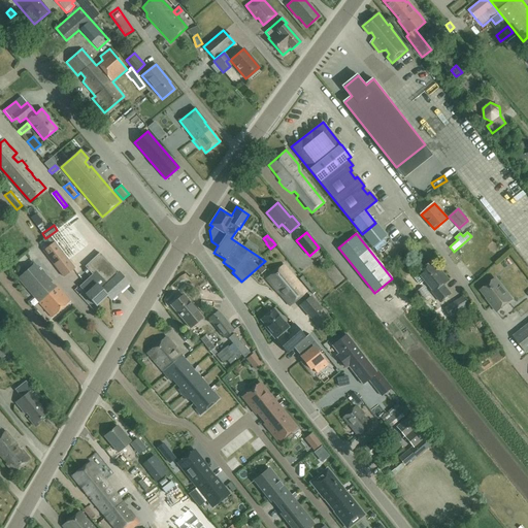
[(66,257),(62,252),(55,242),(44,250),(52,260),(50,261),(54,266),(66,257)]
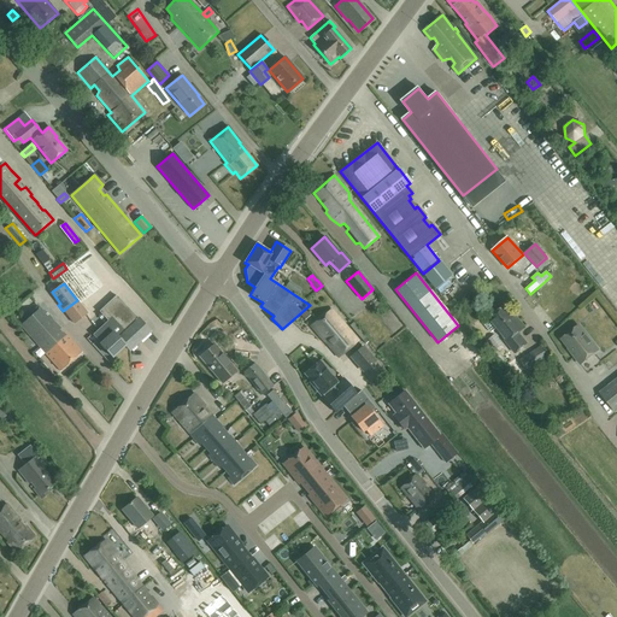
[(137,318),(116,295),(99,311),(107,321),(93,335),(100,344),(99,344),(112,357),(124,346),(129,351),(151,331),(139,318),(137,318)]
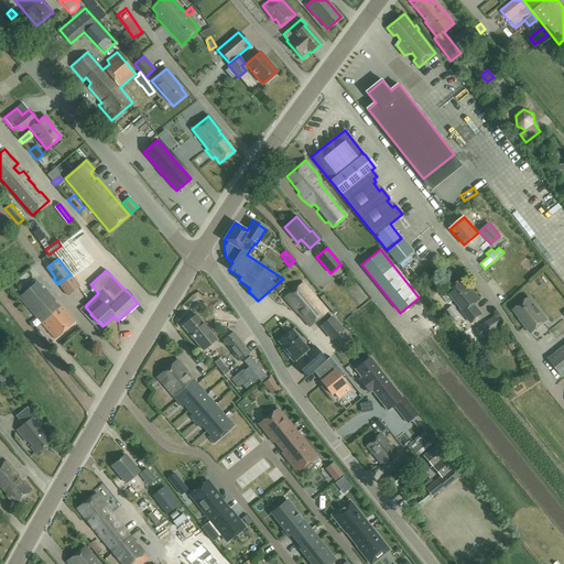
[(57,284),(66,296),(79,286),(71,274),(57,284)]
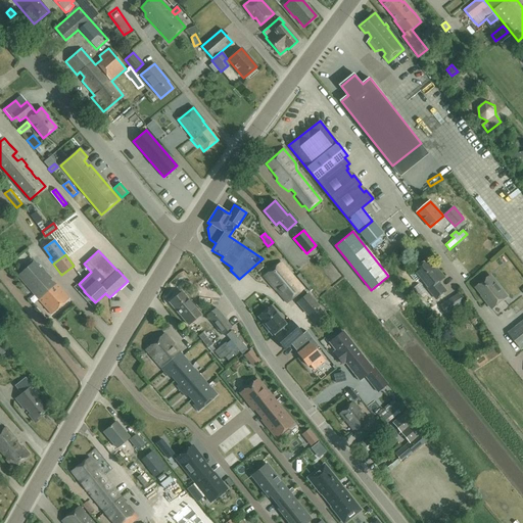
[(34,294),(51,280),(52,279),(38,264),(38,265),(33,259),(20,269),(22,272),(17,276),(34,294)]
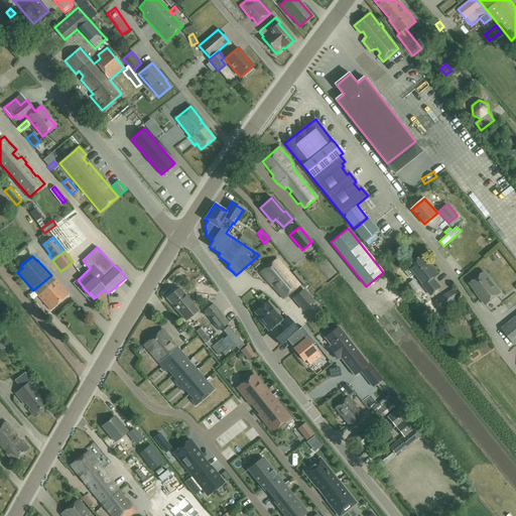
[(404,270),(410,278),(415,274),(424,284),(423,285),(431,295),(440,287),(433,278),(438,274),(435,269),(434,270),(422,256),(404,270)]
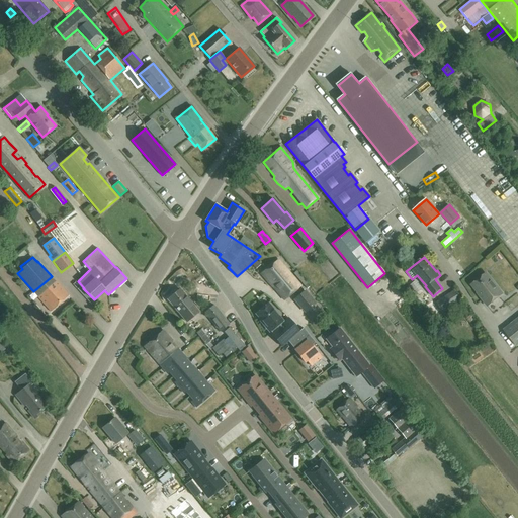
[(300,286),(278,260),(260,274),(268,285),(270,284),(284,300),(300,286)]
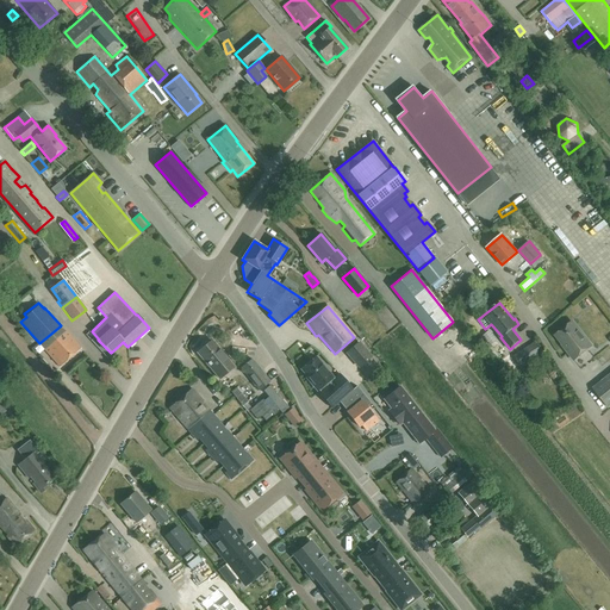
[(573,360),(591,347),(573,322),(555,335),(565,348),(573,360)]
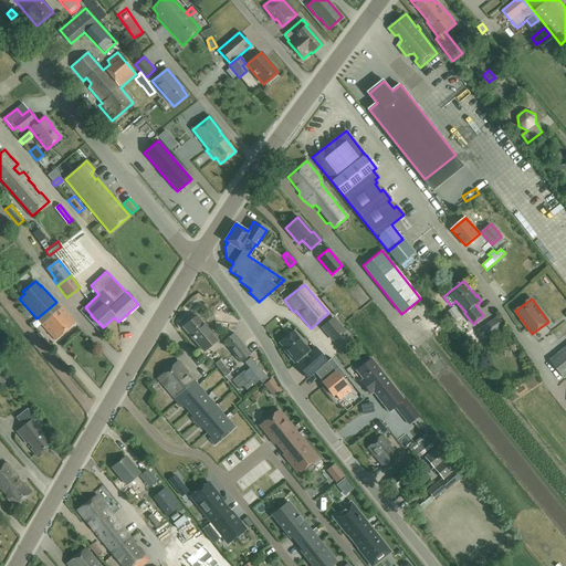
[(55,303),(37,318),(42,324),(56,341),(75,323),(61,307),(60,308),(55,303)]
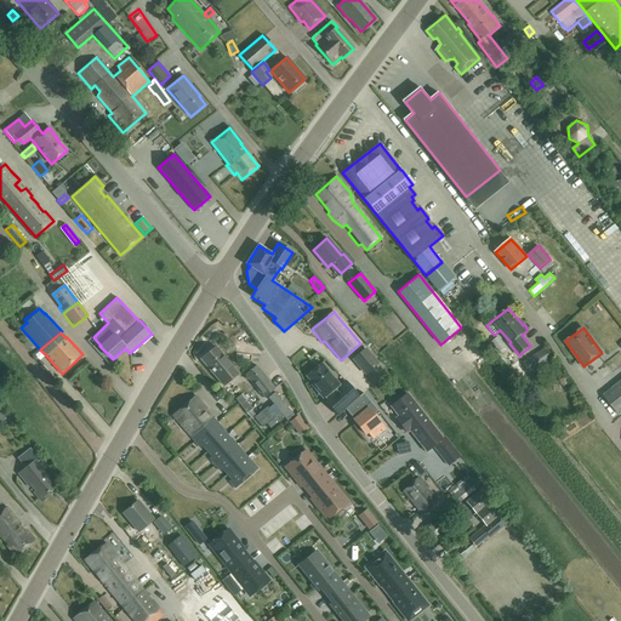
[(223,386),(238,374),(216,346),(200,359),(223,386)]
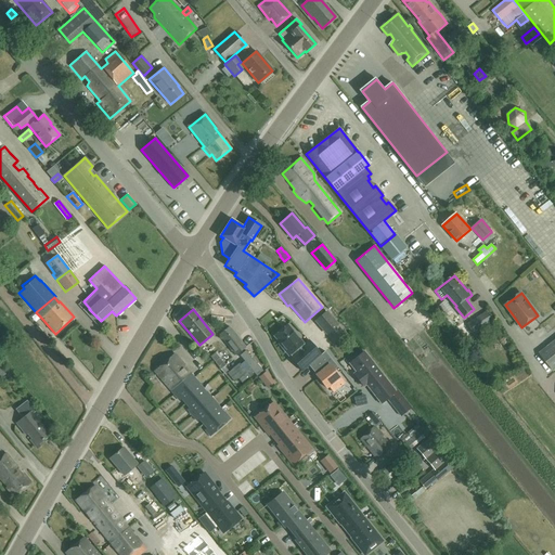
[(326,334),(337,325),(326,311),(315,321),(326,334)]
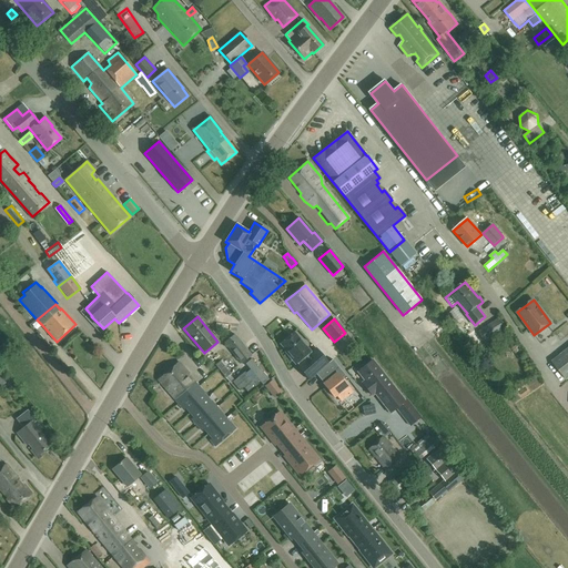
[(486,341),(499,332),(494,323),(479,332),(486,341)]
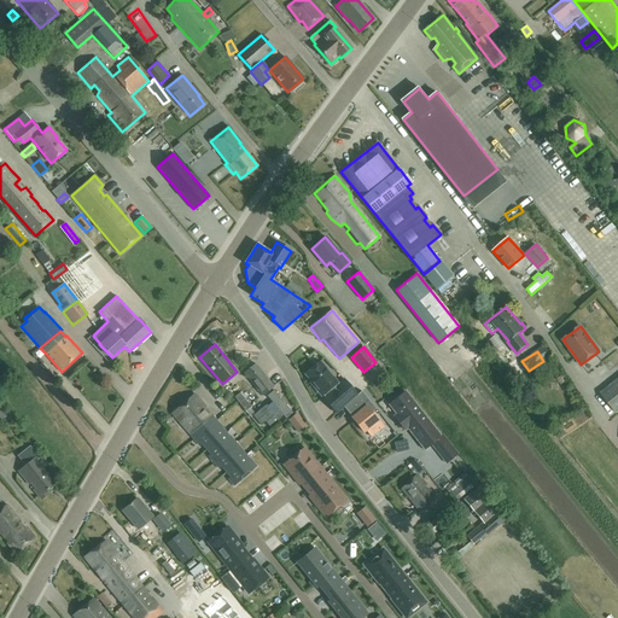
[(328,378),(325,373),(327,371),(321,363),(304,377),(322,397),(336,414),(357,395),(343,379),(337,384),(330,375),(328,378)]
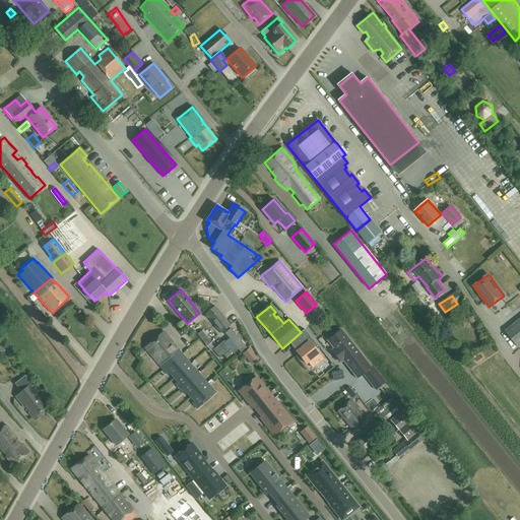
[(230,325),(214,307),(205,314),(220,333),(224,337),(229,334),(234,330),(233,329),(234,329),(231,325),(230,325)]
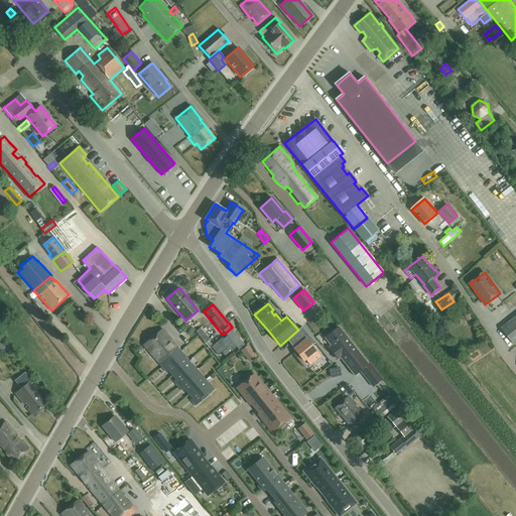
[(514,345),(515,343),(515,316),(501,329),(514,345)]
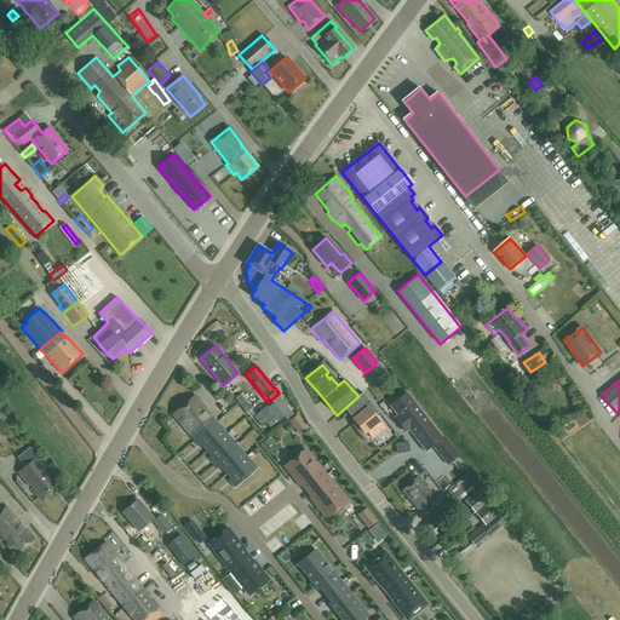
[(406,392),(390,406),(397,415),(395,418),(406,432),(409,430),(425,451),(432,446),(448,465),(459,457),(443,436),(441,437),(406,392)]
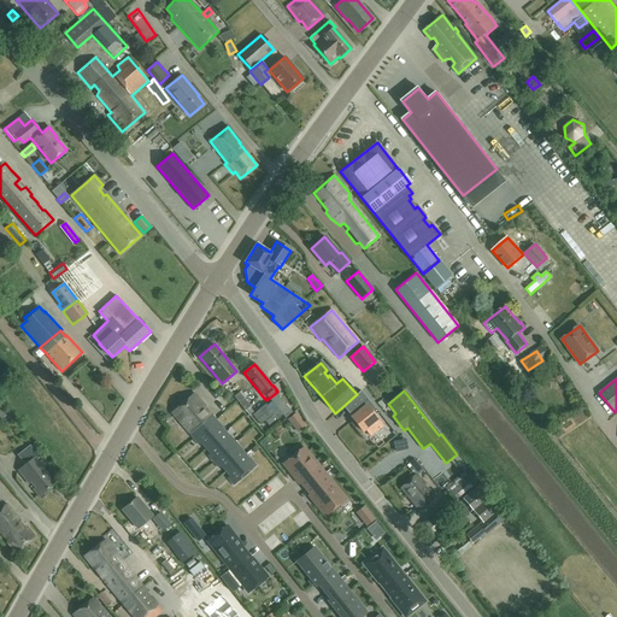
[(195,393),(171,413),(194,440),(216,421),(204,406),(206,405),(195,393)]
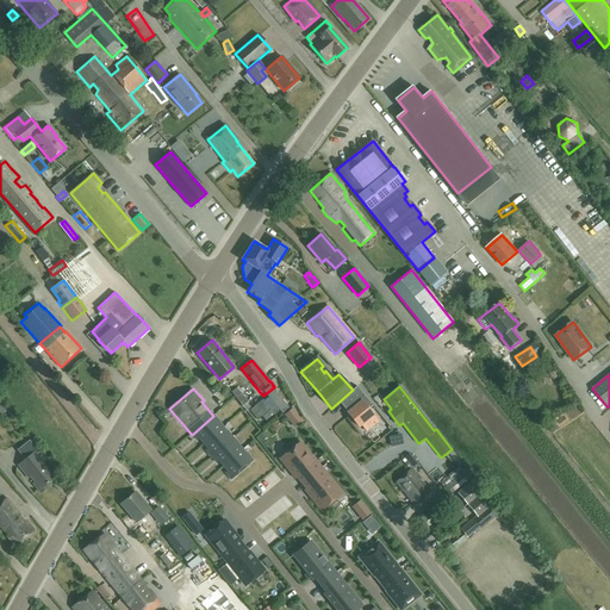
[(362,402),(354,392),(340,404),(347,412),(347,414),(358,428),(362,424),(367,430),(378,421),(362,402)]
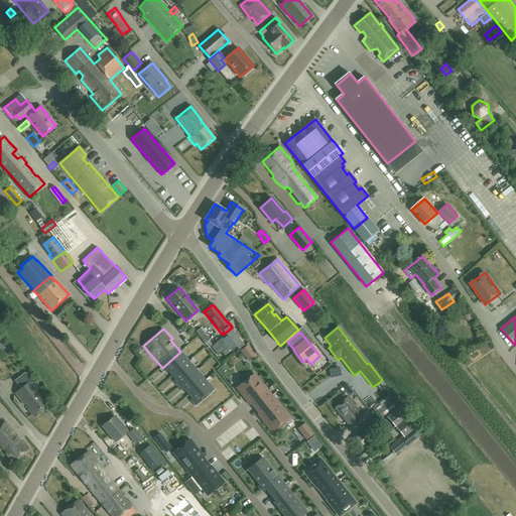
[(245,356),(252,351),(247,346),(241,351),(245,356)]
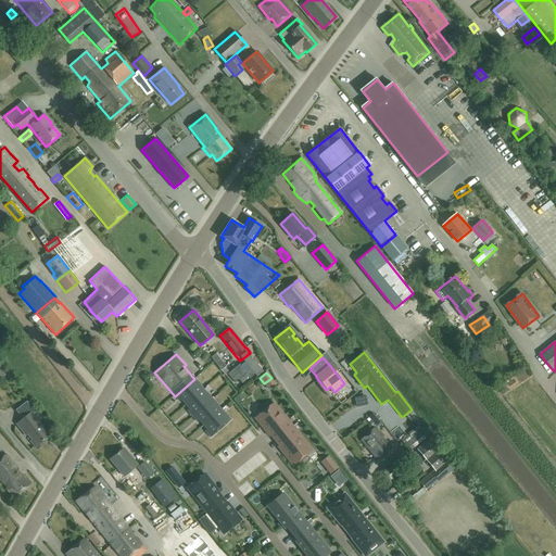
[(203,390),(199,386),(200,384),(194,379),(175,396),(177,400),(180,397),(182,400),(187,404),(203,390)]
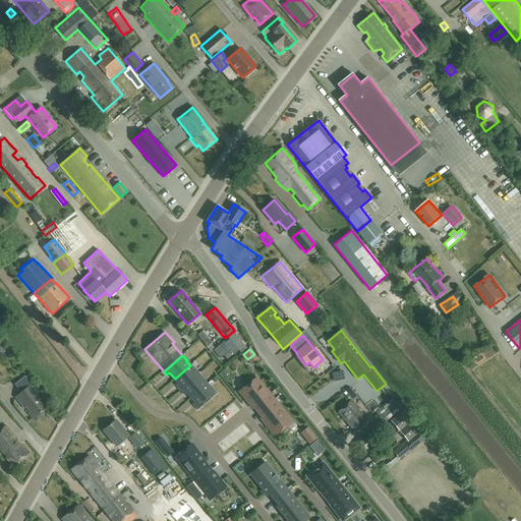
[(198,374),(193,368),(190,365),(175,379),(178,382),(180,384),(177,387),(180,390),(198,374)]
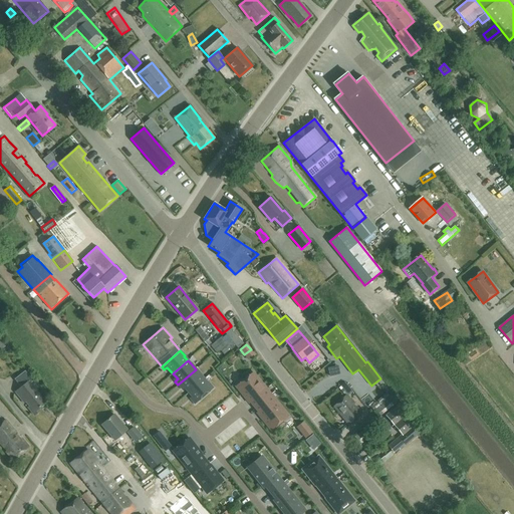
[(338,366),(328,368),(330,376),(339,374),(338,366)]
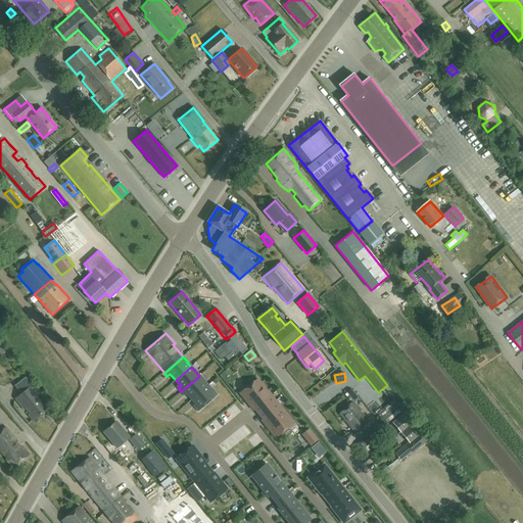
[(192,398),(207,386),(204,382),(204,381),(199,376),(181,391),(184,395),(187,392),(189,394),(192,398)]
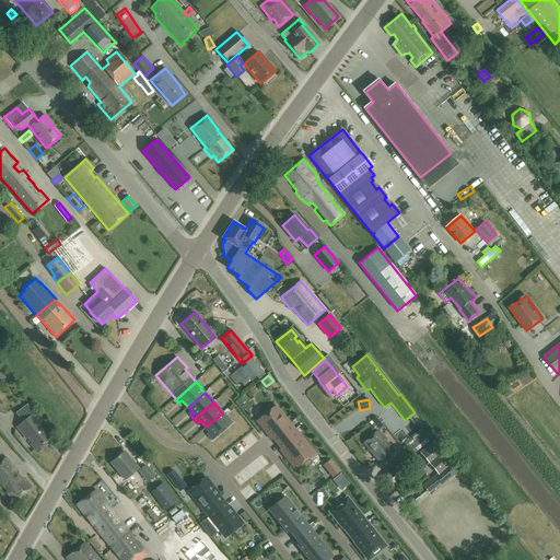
[(36,416),(27,404),(15,413),(22,422),(16,427),(25,439),(27,438),(32,443),(30,444),(37,453),(43,447),(42,445),(49,440),(32,418),(36,416)]
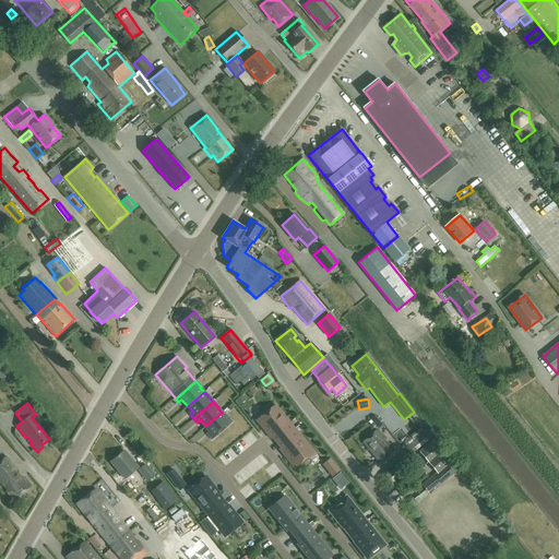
[(281,440),(293,430),(274,406),(257,420),(271,437),(275,433),(281,440)]
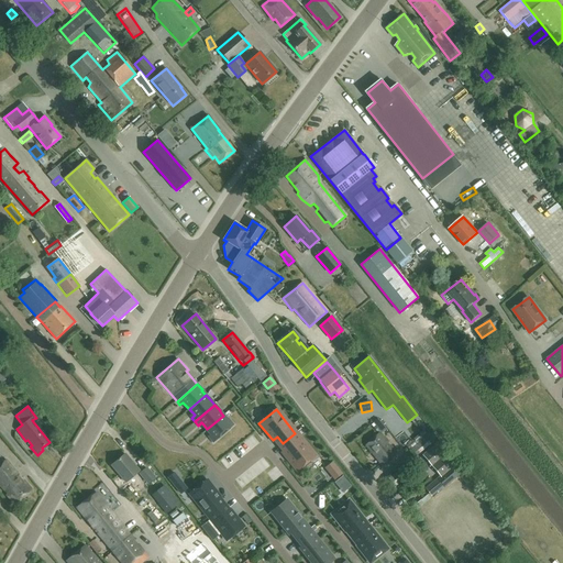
[(233,426),(228,419),(227,419),(223,416),(207,429),(211,433),(213,435),(210,439),(213,443),(233,426)]
